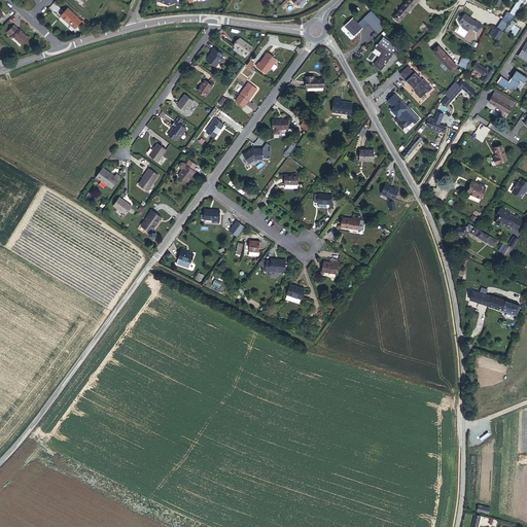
[(91,0),(73,0),(74,0),(82,9),(91,0)]
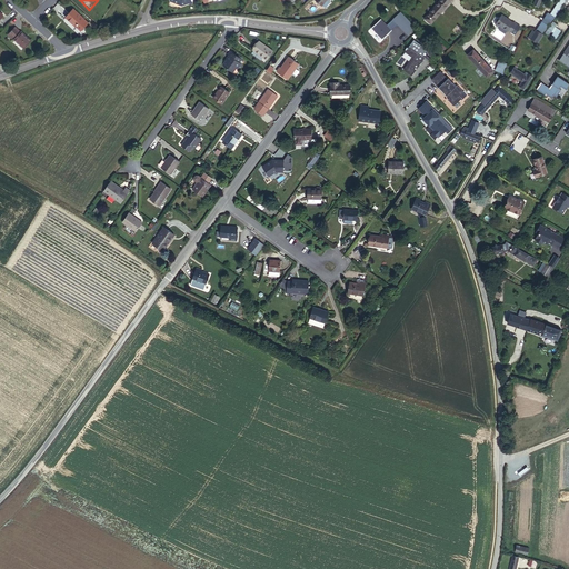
[(431,26),(450,3),(446,0),(439,0),(423,20),(431,26)]
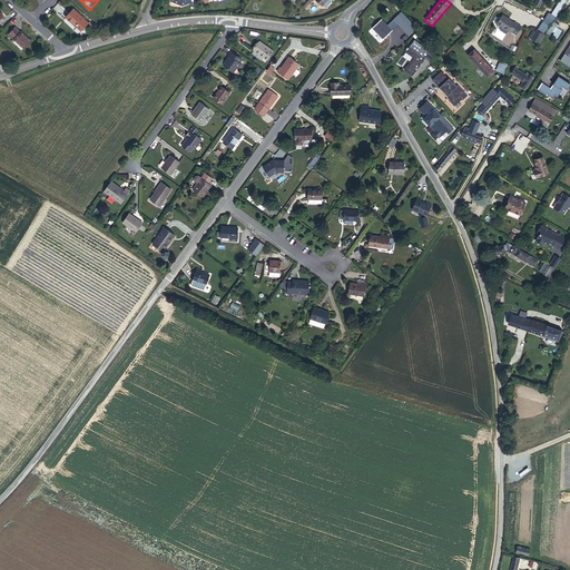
[(563,0),(557,0),(549,11),(554,16),(563,0)]
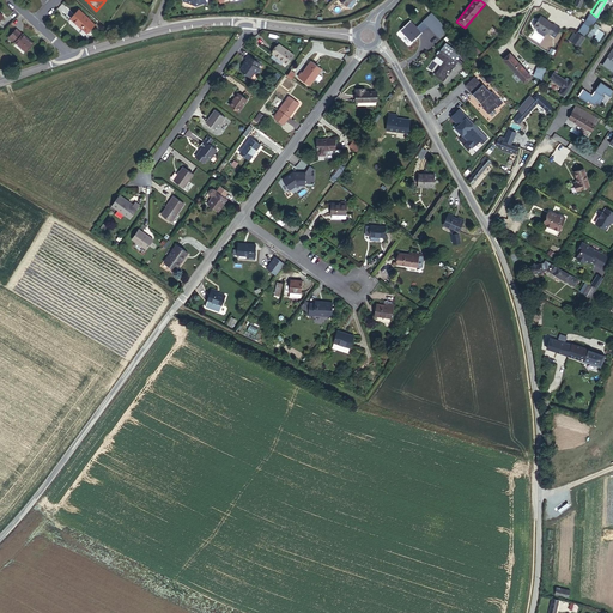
[(438,40),(447,31),(430,16),(429,17),(426,14),(423,18),(425,20),(423,23),(438,40)]
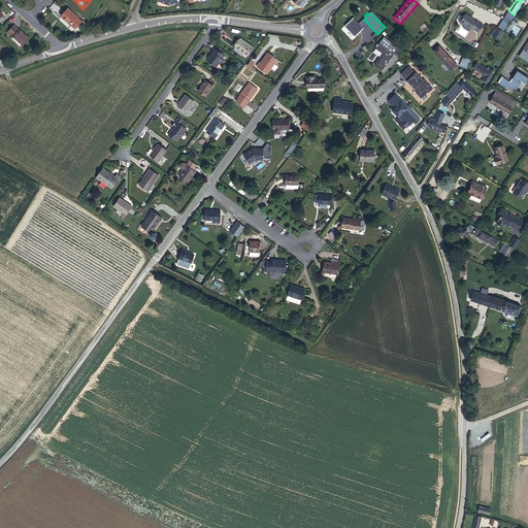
[(474,21),(469,17),(469,15),(465,12),(462,17),(460,18),(458,20),(458,22),(461,24),(463,24),(469,28),(470,28),(476,32),(482,25),(475,20),(474,21)]
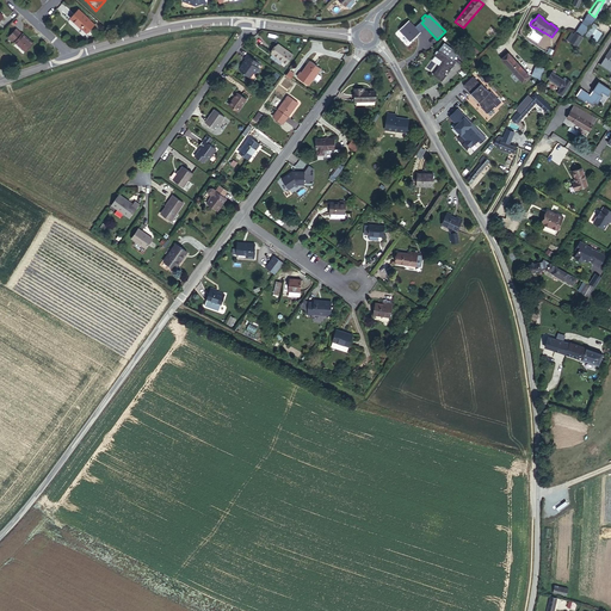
[(94,26),(81,16),(74,24),(86,35),(94,26)]
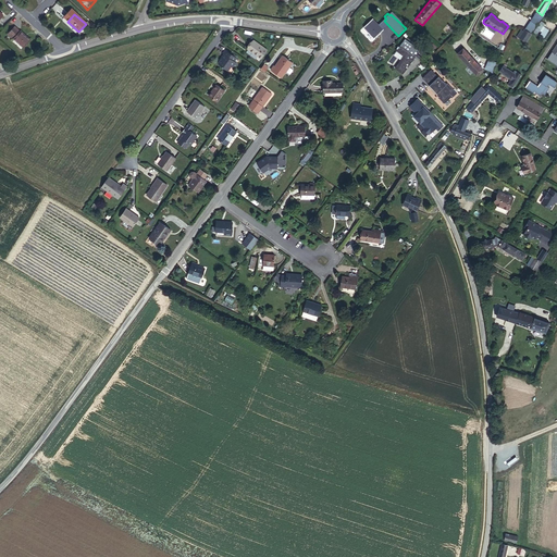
[(383,29),(372,17),(363,26),(374,38),(383,29)]
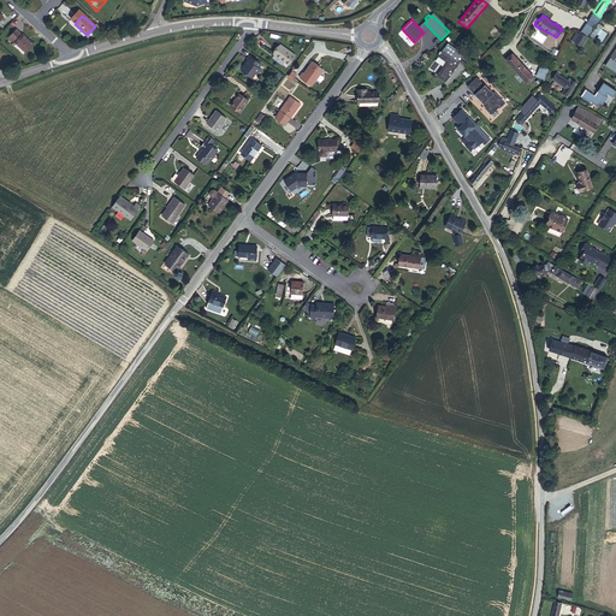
[(587,35),(592,27),(585,22),(580,30),(587,35)]
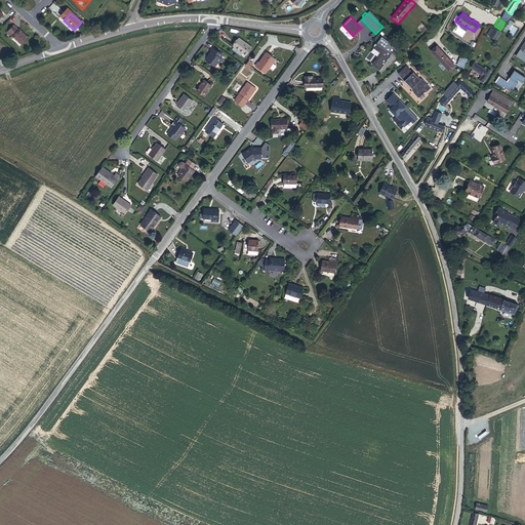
[(505,33),(511,23),(508,21),(500,31),(505,33)]
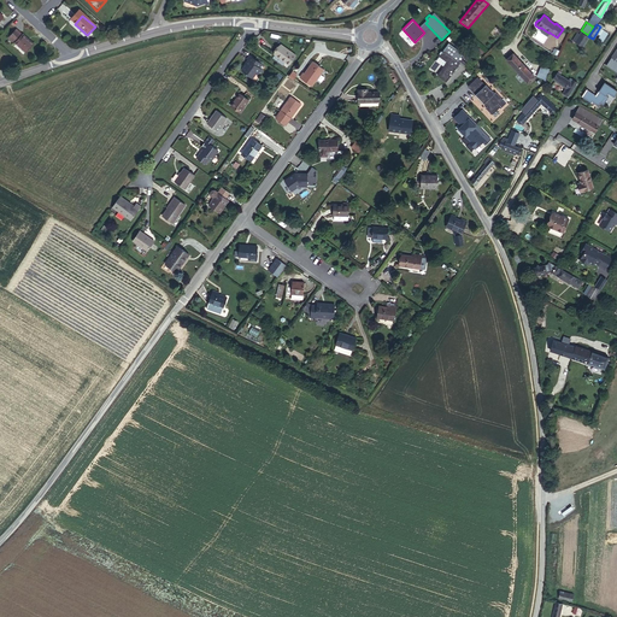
[(17,43),(24,36),(18,31),(11,40),(15,43),(16,43),(17,43)]
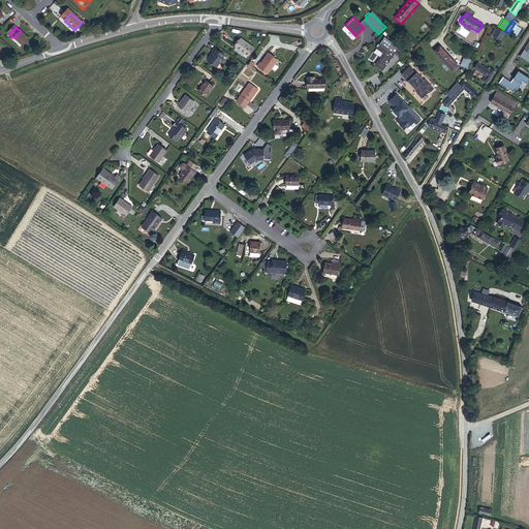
[(499,40),(503,32),(496,29),(495,31),(492,37),(499,40)]
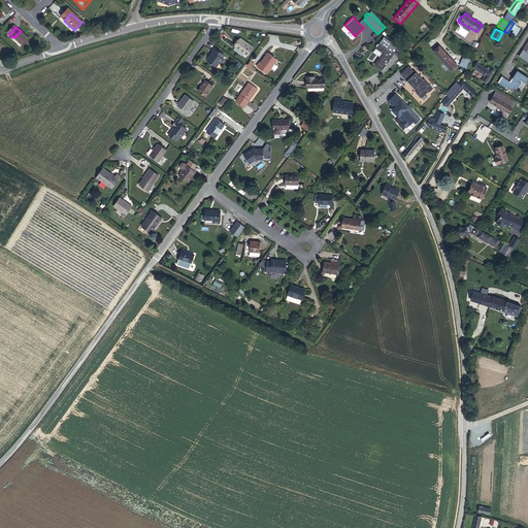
[(24,47),(31,40),(22,31),(21,31),(14,37),(14,38),(24,47)]
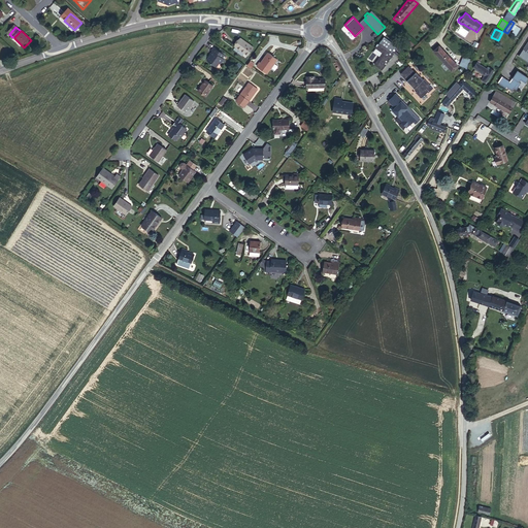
[(244,53),(250,45),(239,38),(234,45),(244,53)]
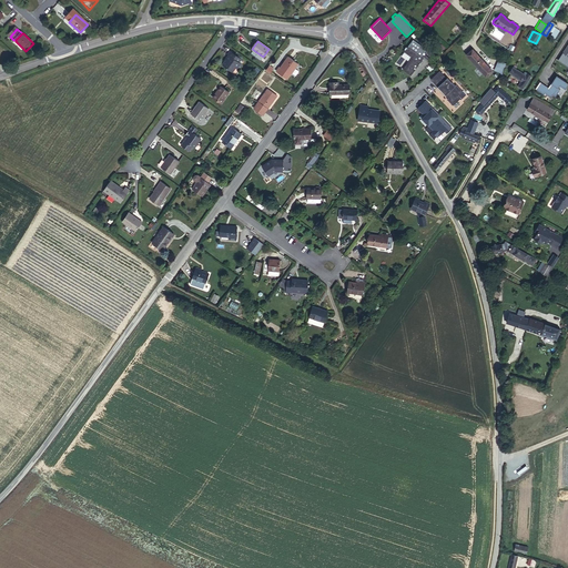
[(428,61),(433,54),(413,41),(408,48),(407,48),(404,52),(413,58),(404,70),(412,75),(424,59),(428,61)]
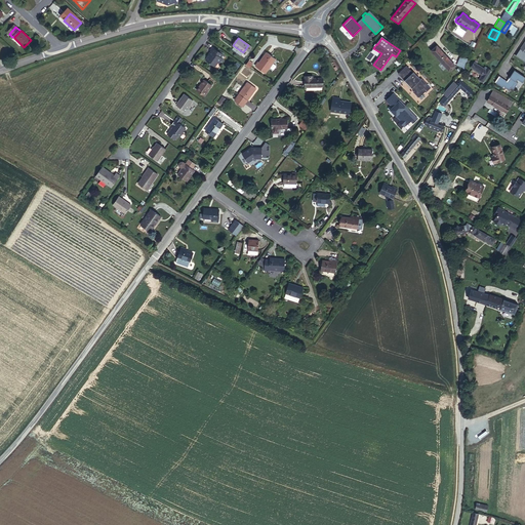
[(524,40),(516,54),(524,61),(524,40)]
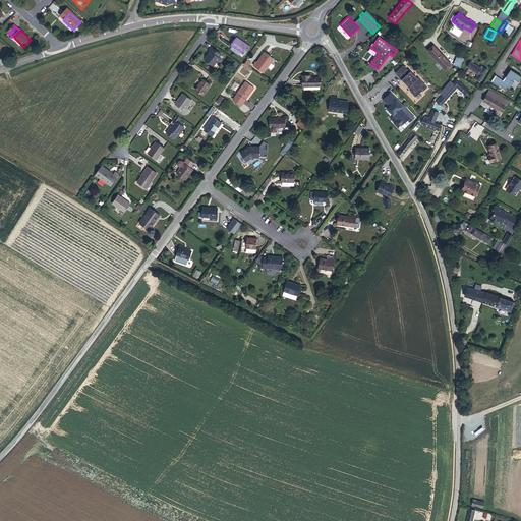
[(449,60),(433,44),(427,49),(442,65),(449,60)]
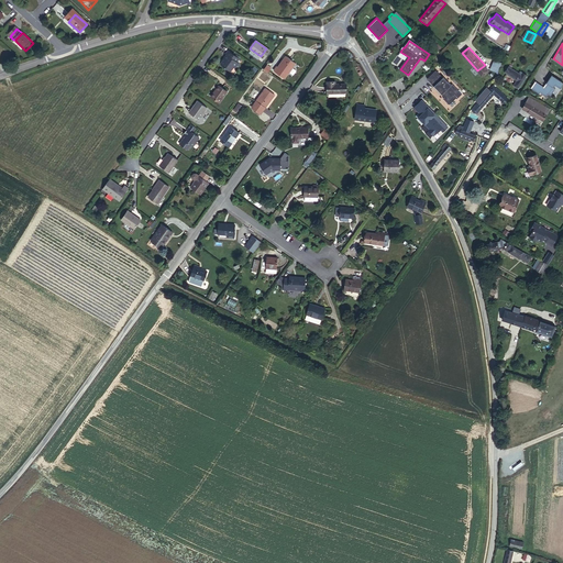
[(240,58),(229,50),(225,54),(228,55),(221,65),(230,72),(234,67),(236,69),(241,64),(238,62),(240,58)]
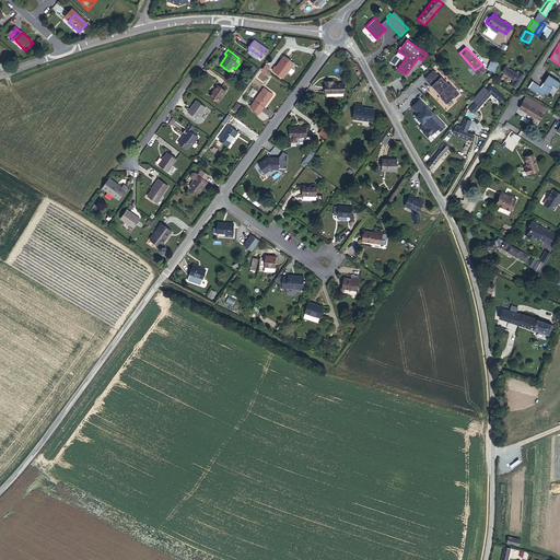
[(286,74),(292,65),(282,57),(272,72),(280,79),(284,73),(286,74)]
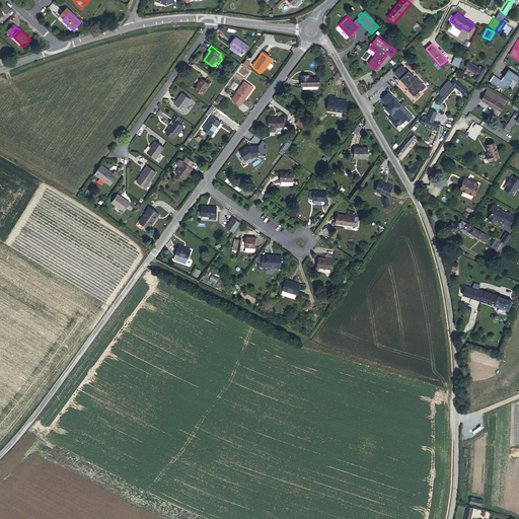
[(443,69),(449,63),(447,60),(440,65),(443,69)]
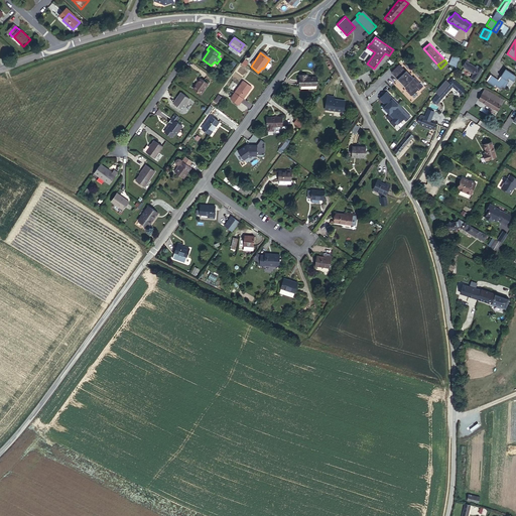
[(475,67),(472,66),(463,59),(460,66),(471,73),(476,76),(481,69),(476,66),(475,67)]
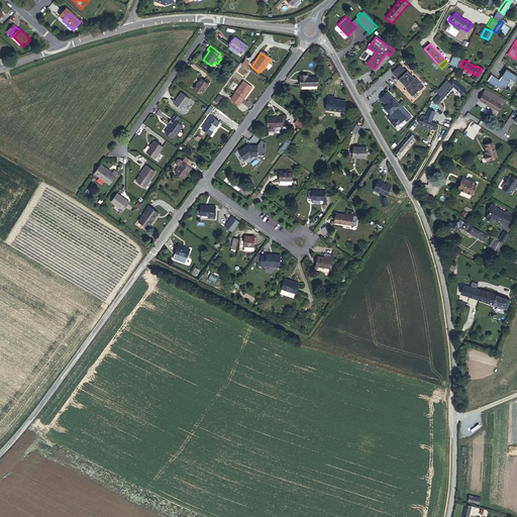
[(424,86),(415,76),(413,78),(407,70),(406,71),(400,64),(392,72),(398,79),(399,78),(403,82),(402,83),(408,89),(407,90),(412,95),(418,89),(419,90),(424,86)]
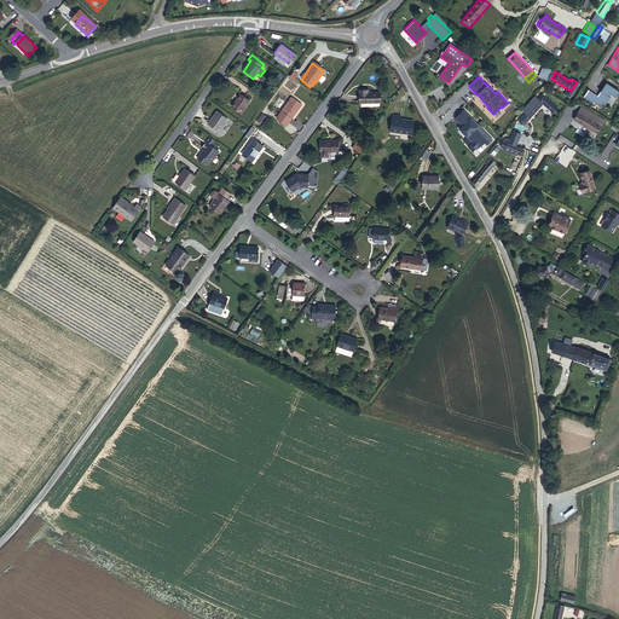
[(615,96),(618,90),(606,81),(600,88),(601,90),(600,92),(597,94),(588,88),(583,96),(593,102),(594,100),(600,105),(602,102),(605,104),(611,96),(608,94),(609,92),(615,96)]
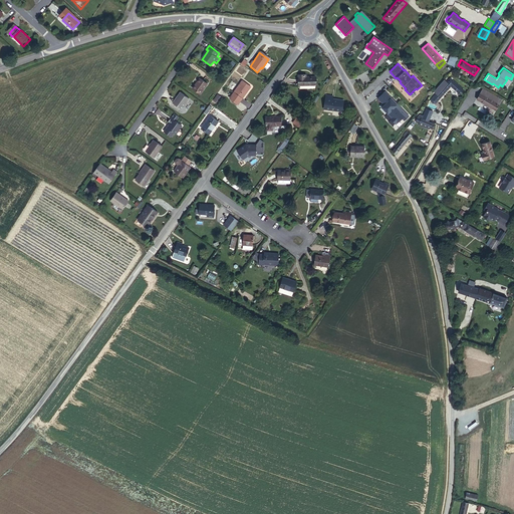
[(318,84),(317,76),(310,76),(310,74),(296,74),(296,84),(298,84),(313,84),(318,84)]
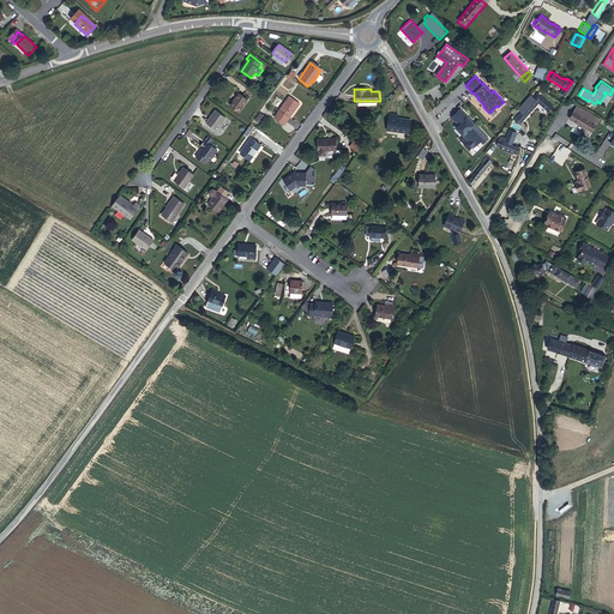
[(239,112),(247,98),(239,92),(230,106),(239,112)]
